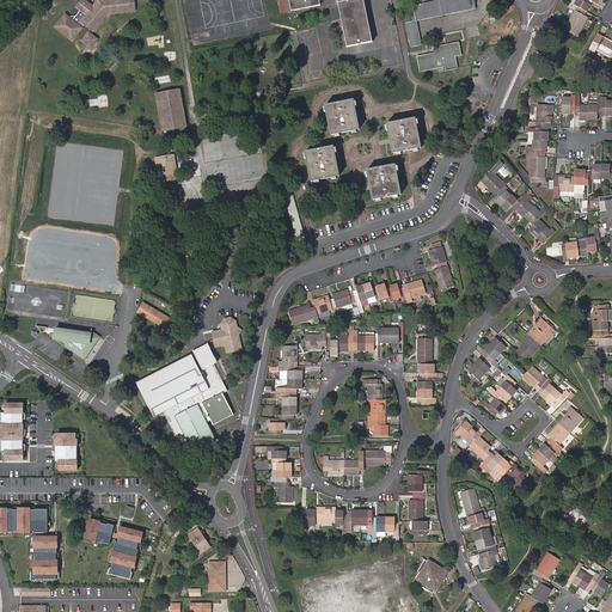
[(85,0),(84,0),(79,6),(89,14),(83,22),(80,25),(67,14),(59,26),(75,40),(85,29),(86,25),(93,30),(108,13),(135,8),(134,0),(104,0),(96,5),(95,7),(85,0)]
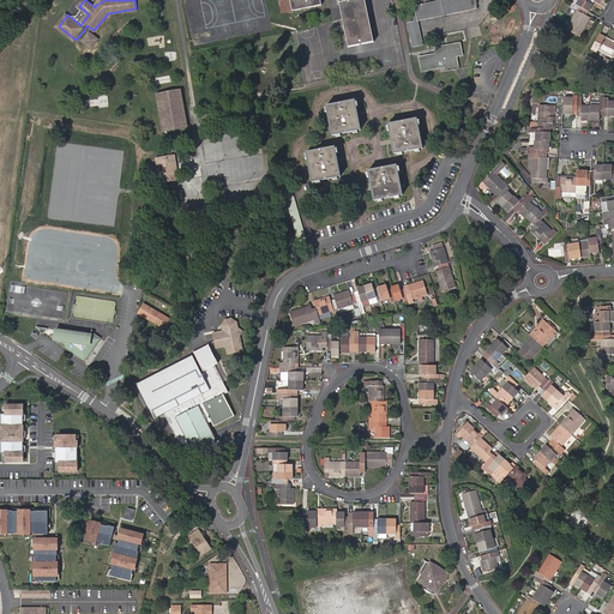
[(320,0),(280,0),(282,12),(321,5),(320,0)]
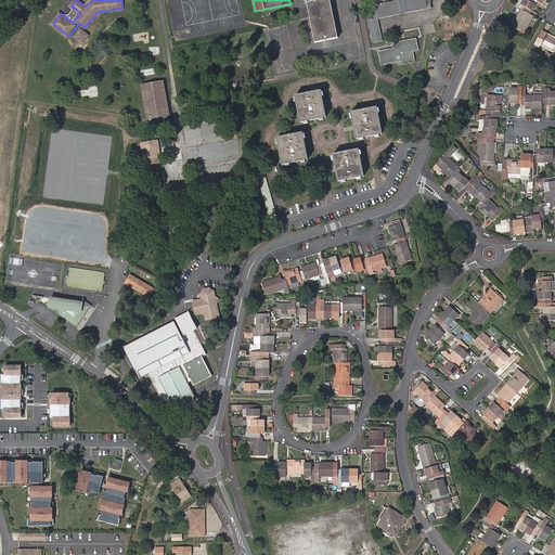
[(312,0),(313,1),(307,2),(315,42),(338,37),(330,0),(312,0)]
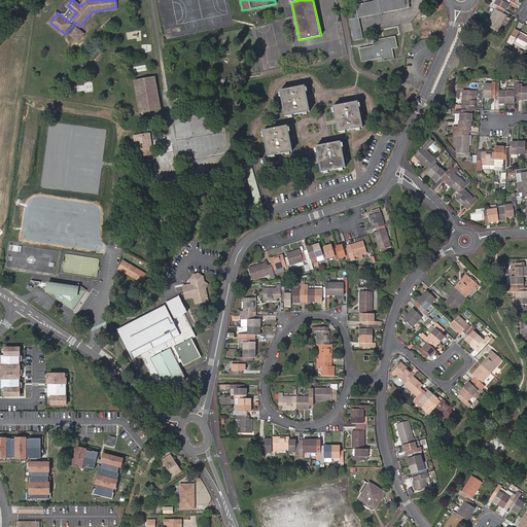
[(356,4),(358,18),(409,6),(407,0),(373,0),(374,1),(356,4)]
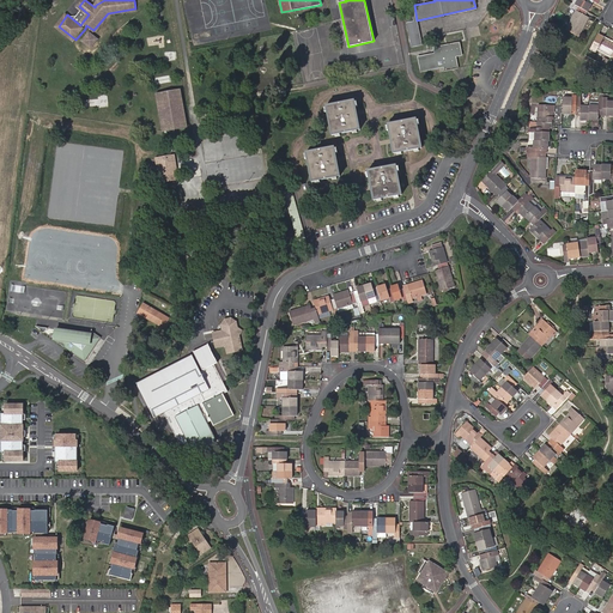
[(587,11),(593,0),(592,0),(572,0),(571,2),(578,6),(587,11)]
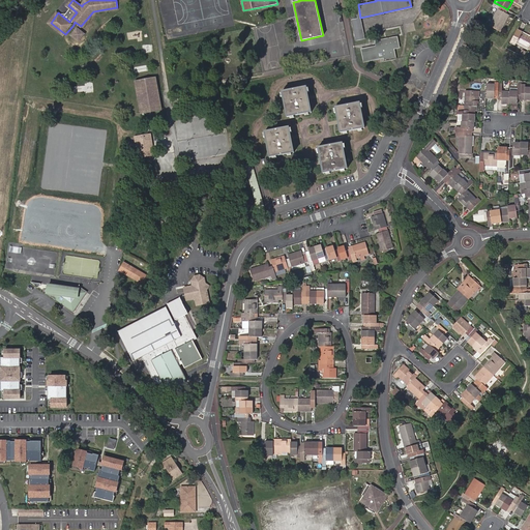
[(505,12),(507,9),(500,5),(498,9),(489,25),(500,30),(508,15),(505,12)]
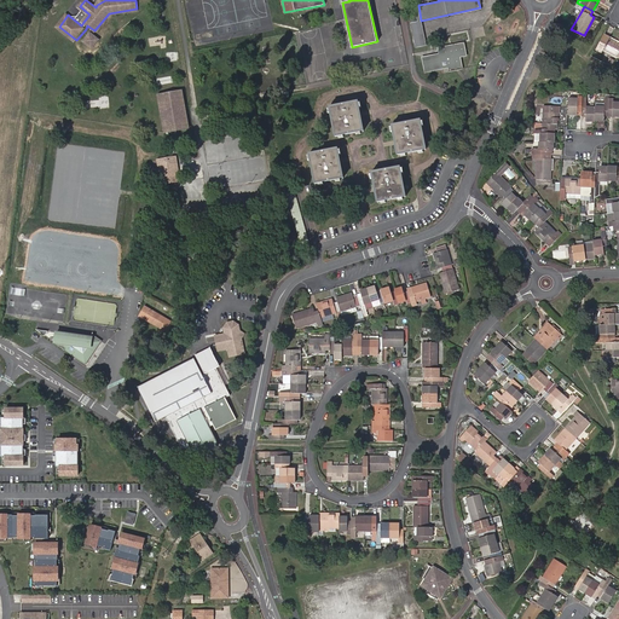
[(109,13),(94,30),(96,32),(110,15),(138,10),(137,9),(109,13)]
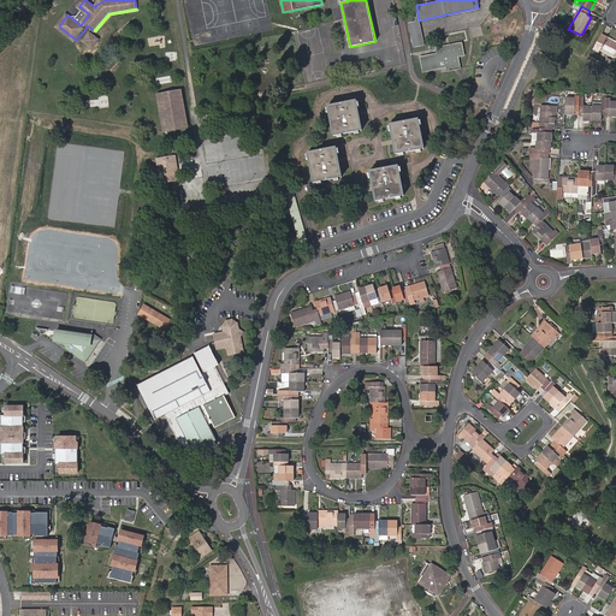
[(424,46),(419,21),(409,23),(414,48),(424,46)]
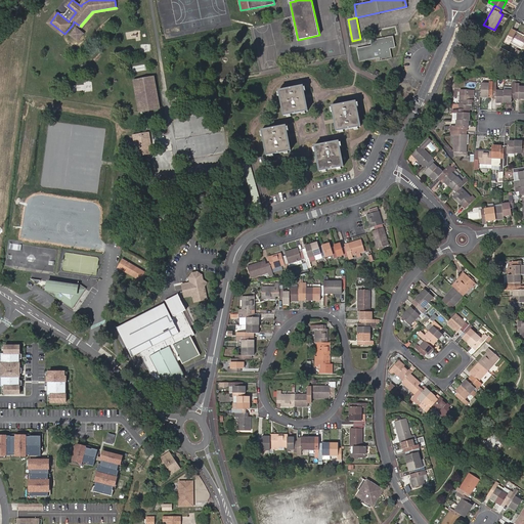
[(79,41),(84,34),(78,30),(73,36),(79,41)]
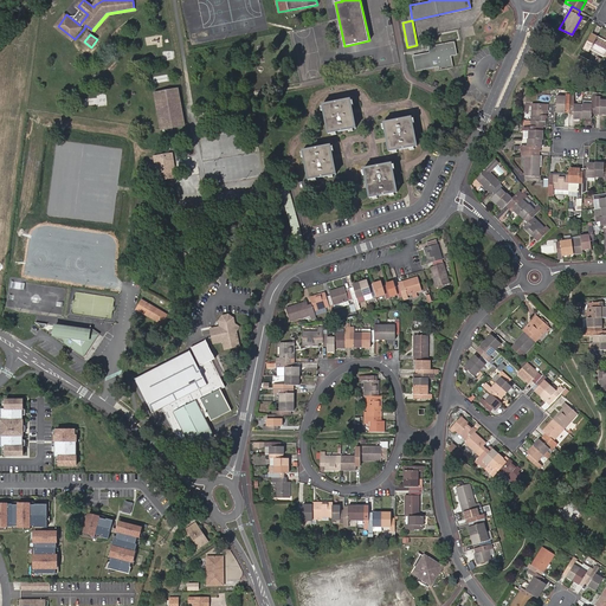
[(590,49),(604,56),(605,50),(605,40),(593,34),(592,36),(591,38),(585,49),(588,51),(590,49)]
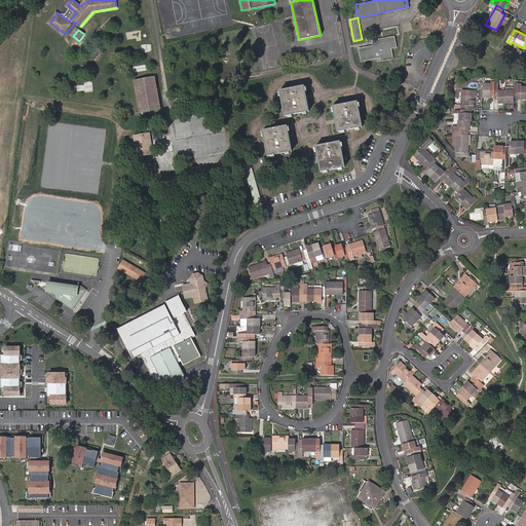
[(373,46),(360,49),(362,61),(382,55),(383,60),(389,58),(387,48),(396,46),(393,37),(372,41),(373,46)]
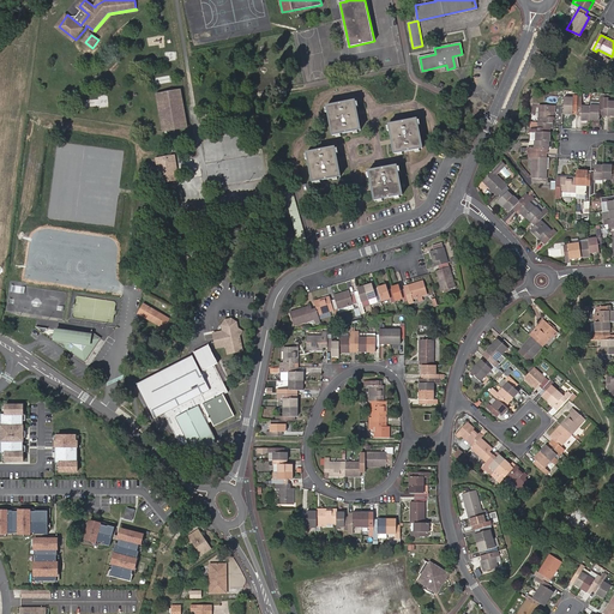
[(181,90),(158,94),(164,131),(187,126),(181,90)]
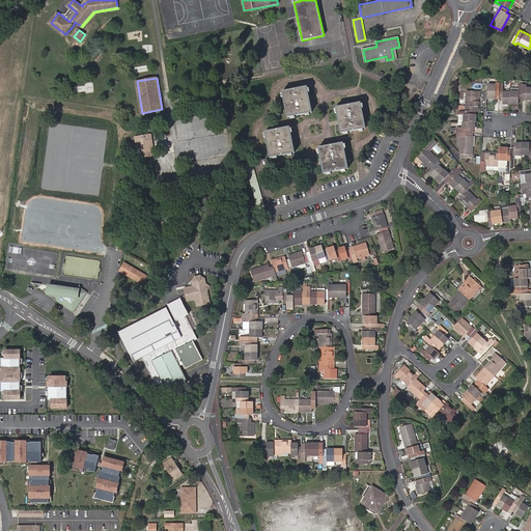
[(499,83),(499,99),(502,99),(502,104),(510,104),(510,103),(510,91),(503,91),(503,79),(500,79),(499,83)]
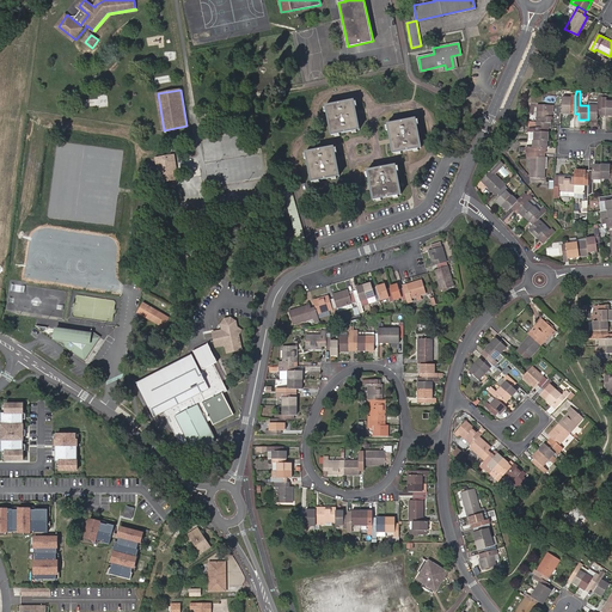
[(561,112),(575,114),(575,96),(571,95),(571,97),(562,97),(561,112)]
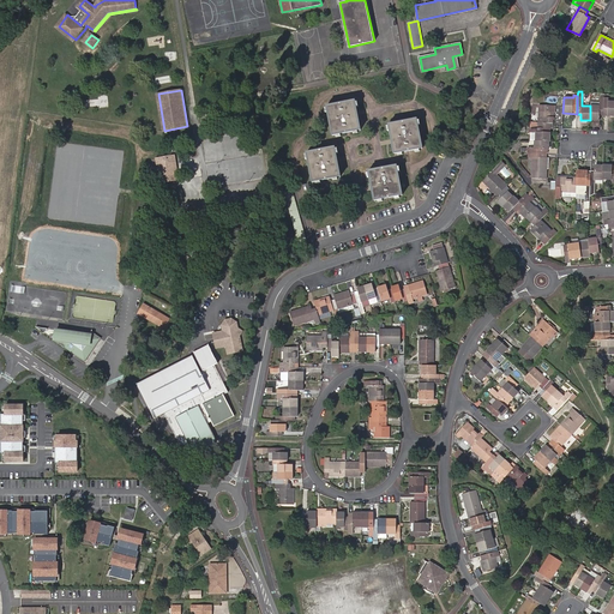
[(590,106),(590,119),(599,119),(599,115),(603,115),(603,97),(600,97),(599,106),(590,104),(590,106)]
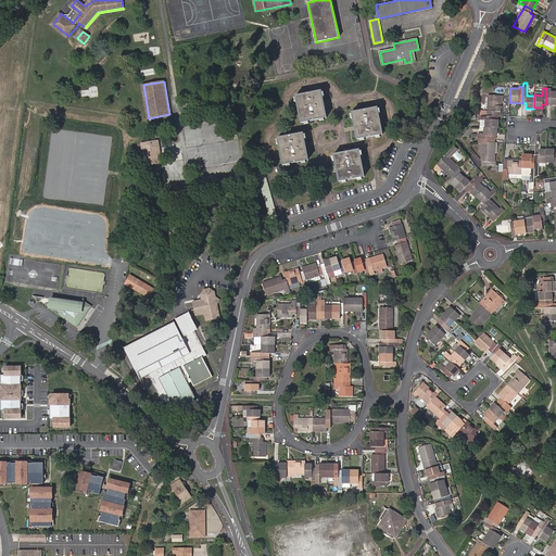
[(546,88),(546,104),(555,104),(555,91),(551,91),(551,88),(546,88)]
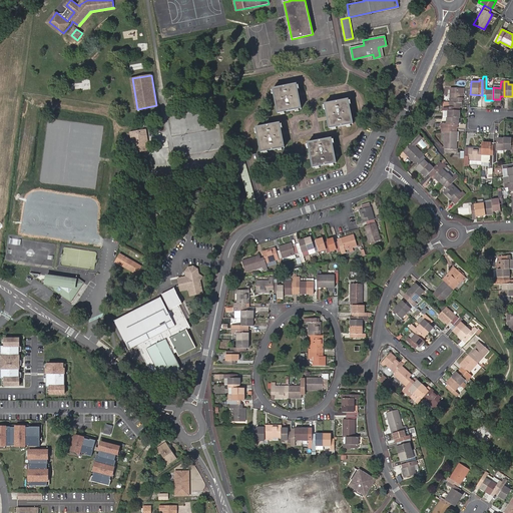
[(281,111),(304,106),(300,82),(276,87),(281,111)]
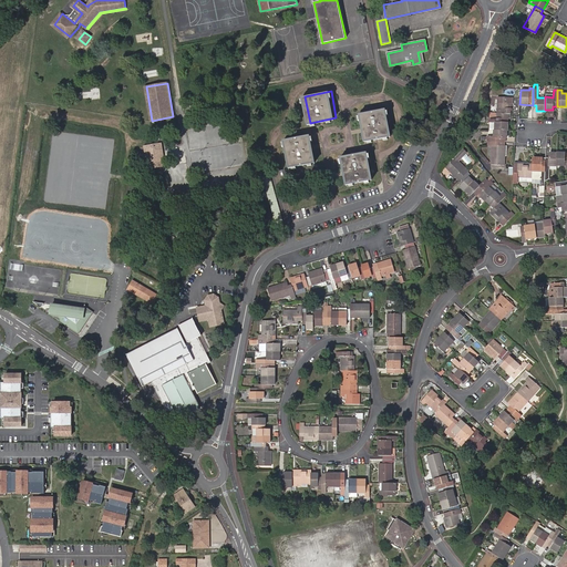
[(490,117),(503,117),(507,119),(509,117),(511,104),(512,104),(513,98),(497,98),(496,113),(490,113),(490,117)]
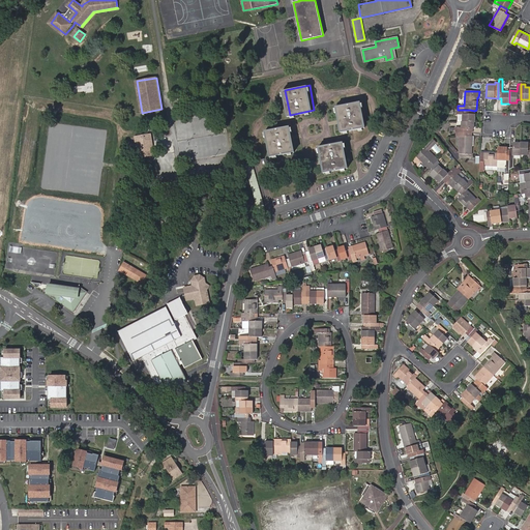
[(362,101),(339,107),(343,130),(366,126),(362,101)]
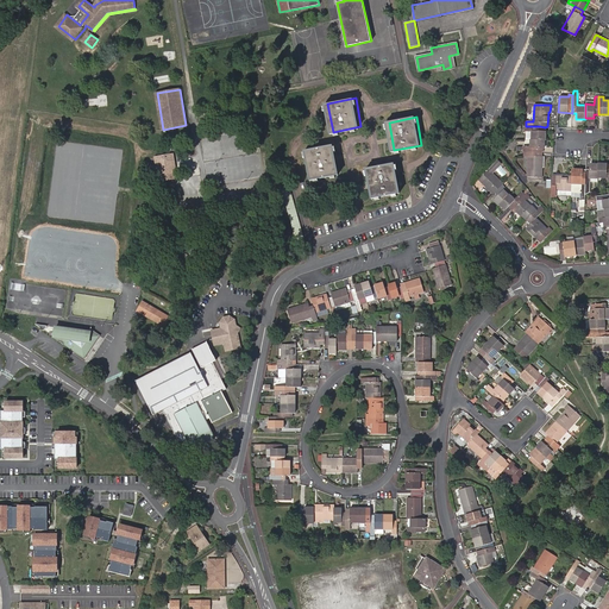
[(545,139),(545,131),(540,131),(540,126),(526,126),(525,126),(525,130),(526,130),(531,131),(531,139),(544,139),(545,139)]
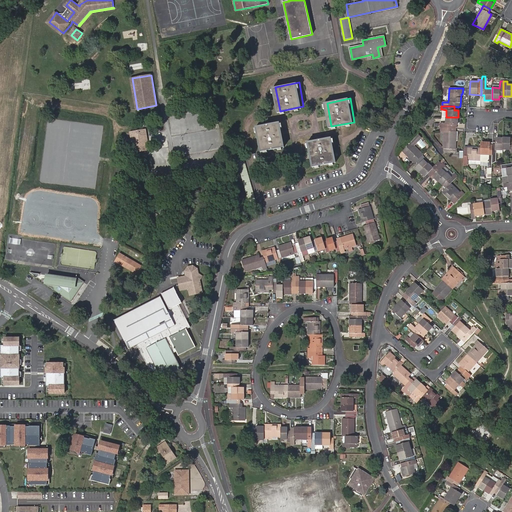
[(457,124),(457,117),(446,117),(445,117),(445,123),(440,123),(440,127),(453,127),(453,124),(457,124)]
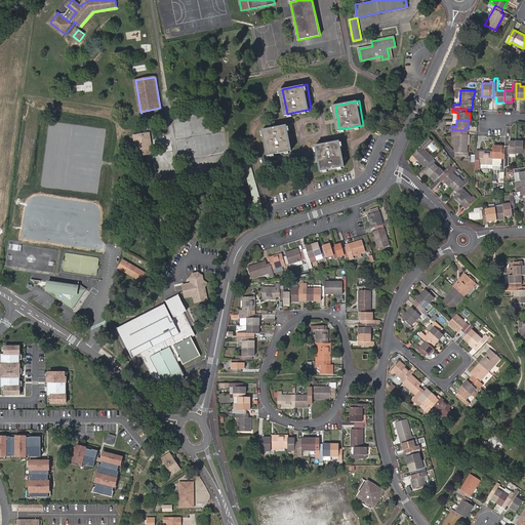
[(288,124),(265,129),(270,153),(292,149),(288,124)]
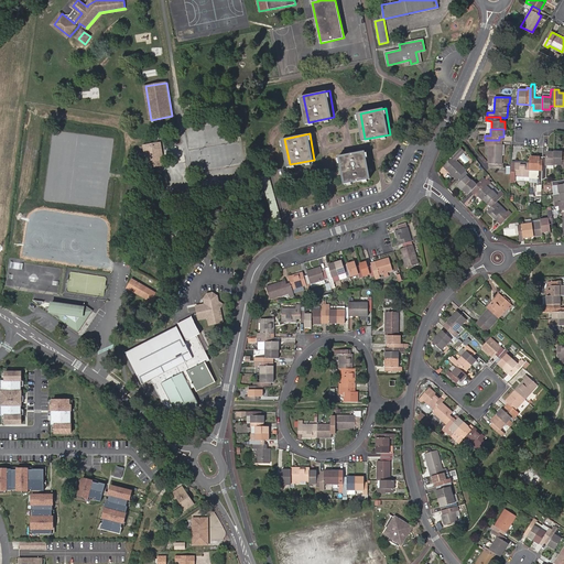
[(498,144),(499,140),(485,140),(485,143),(488,144),(488,163),(501,163),(502,144),(498,144)]
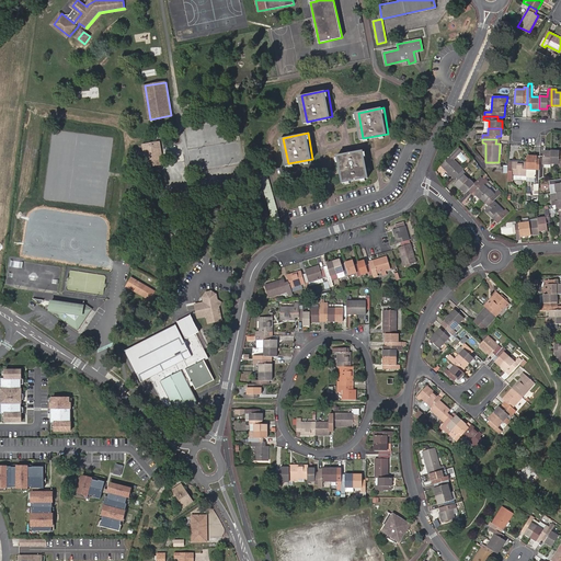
[(157,142),(149,144),(150,148),(153,148),(155,158),(159,157),(157,142)]
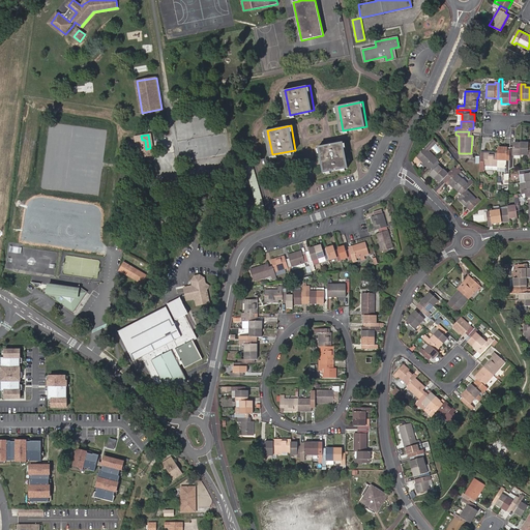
[(141,136),(133,137),(136,156),(151,154),(150,148),(146,149),(145,140),(142,140),(141,136)]
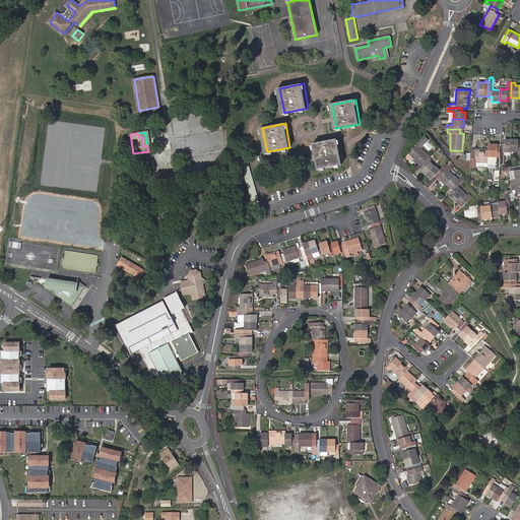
[(338,139),(315,143),(320,168),(343,163),(338,139)]
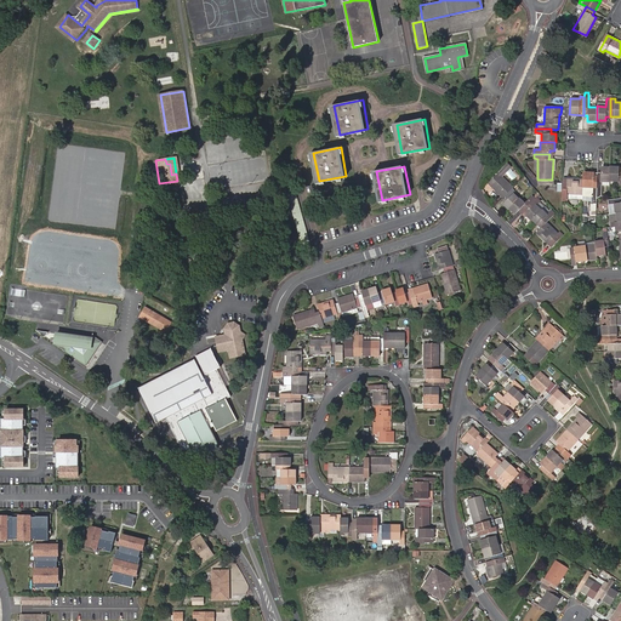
[(620,166),(609,166),(609,167),(608,181),(617,181),(617,186),(620,184),(620,166)]
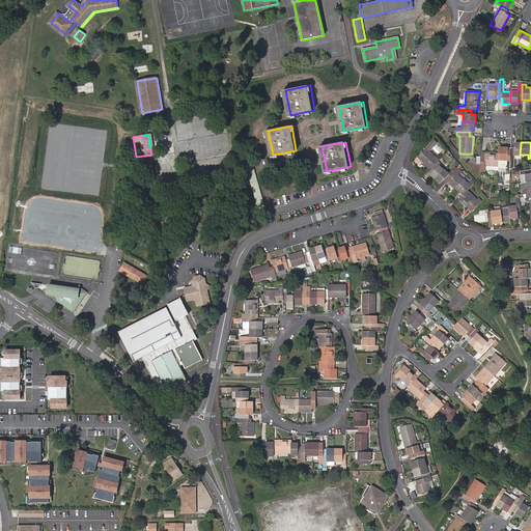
[(520,155),(521,143),(513,143),(513,147),(510,147),(510,150),(509,159),(513,159),(514,158),(514,155),(520,156),(520,155)]
